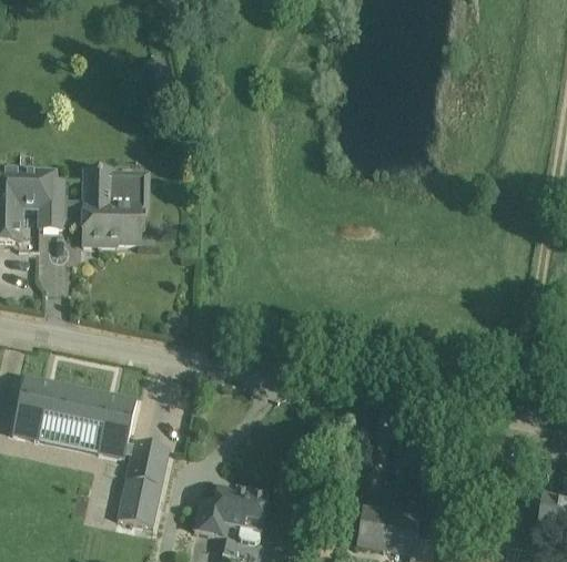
[(175,95),(164,55),(145,61),(155,101),(175,95)]
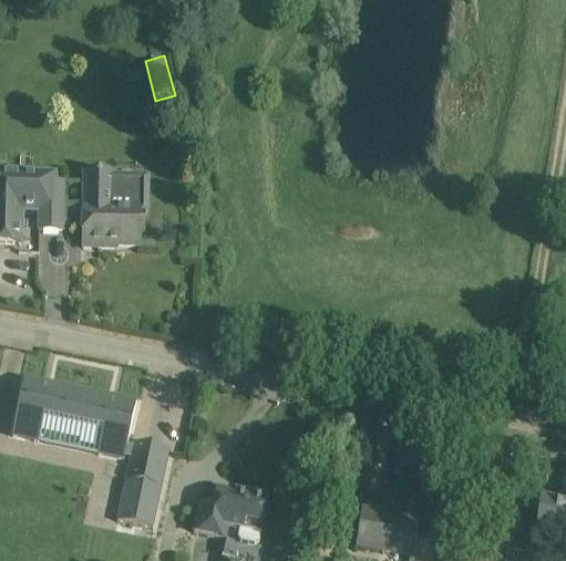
[(61,183),(57,183),(57,168),(0,167),(0,242),(21,242),(22,209),(38,209),(38,227),(62,227),(62,220),(62,200),(61,200),(61,183)]
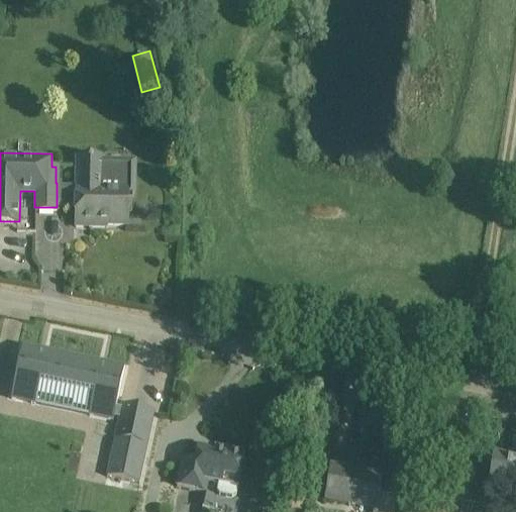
[(135,157),(102,156),(102,154),(76,152),(75,184),(57,183),(57,201),(75,201),(75,223),(108,223),(108,219),(125,220),(126,191),(135,191),(135,157)]
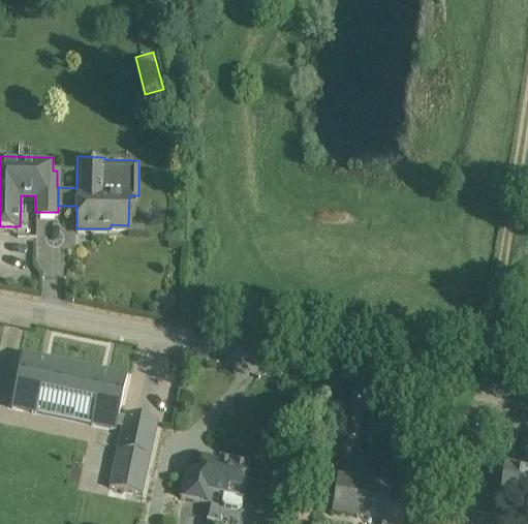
[(22,350),(10,404),(34,409),(45,356),(22,350)]
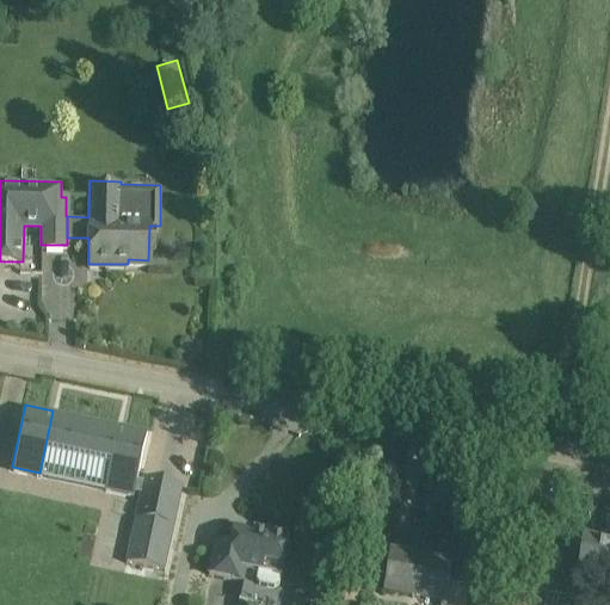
[(53,411),(39,473),(133,492),(134,489),(140,491),(125,559),(162,567),(182,482),(143,474),(142,477),(136,476),(146,431),(53,411)]
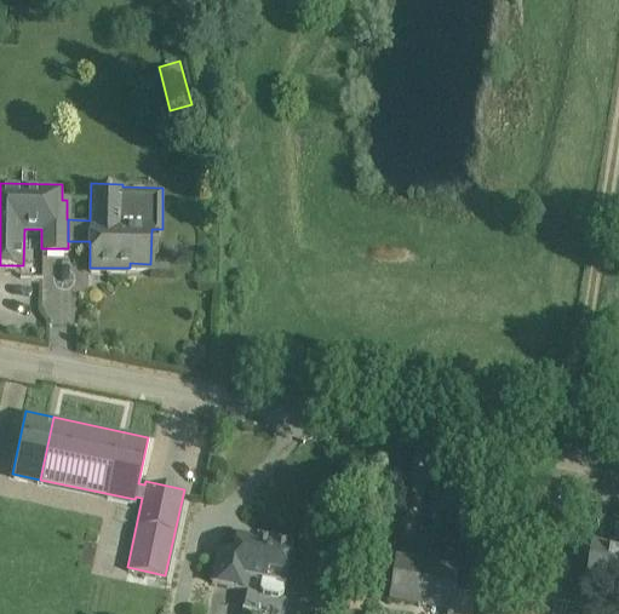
[(284,583),(291,541),(236,532),(233,551),(217,547),(210,580),(244,586),(246,575),(261,579),(259,585),(262,589),(278,591),(282,589),(284,583)]
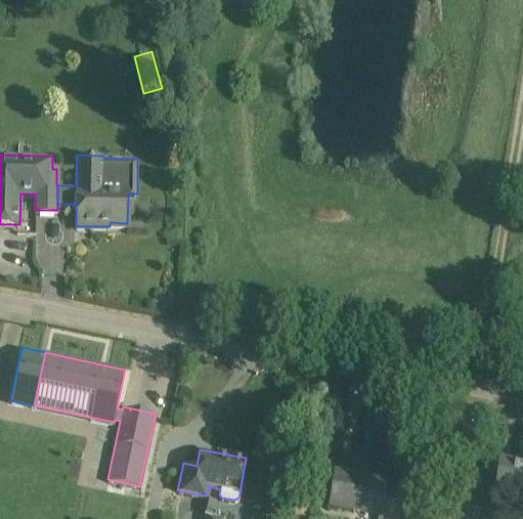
[(522,462),(513,461),(499,459),(494,489),(519,492),(518,505),(522,505),(522,462)]
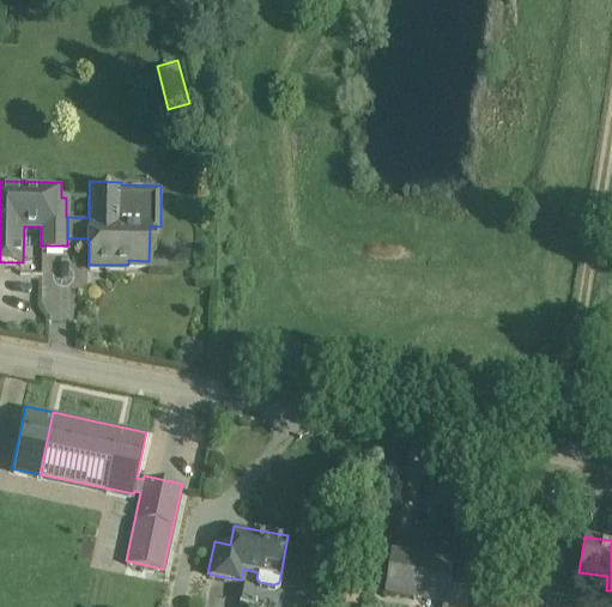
[(464,606),(468,574),(448,570),(450,559),(391,551),(385,589),(440,598),(437,606),(464,606)]
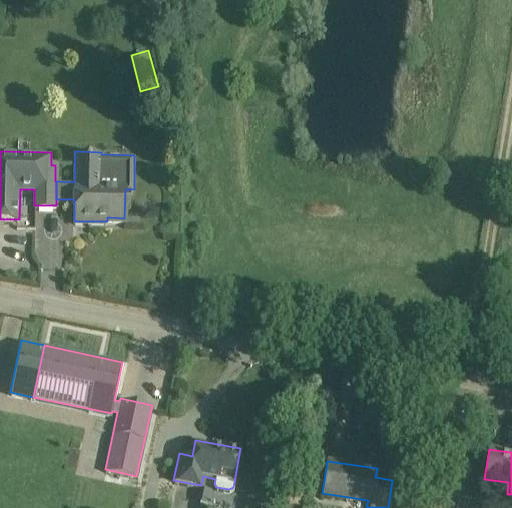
[(395,507),(420,507),(423,483),(398,481),(395,507)]
